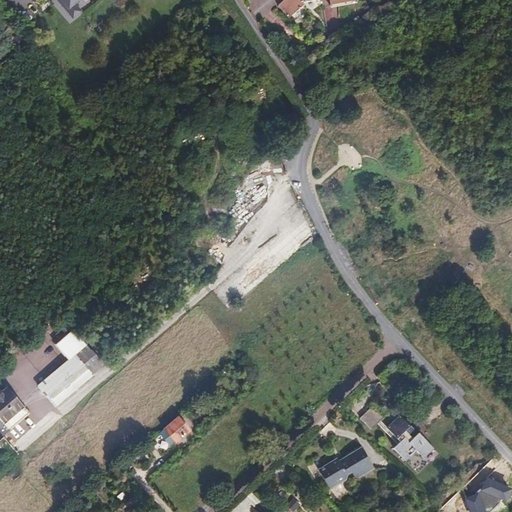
[(355,0),(284,0),(277,6),(288,19),(303,6),(303,2),(311,0),(328,0),(329,5),(355,0)]
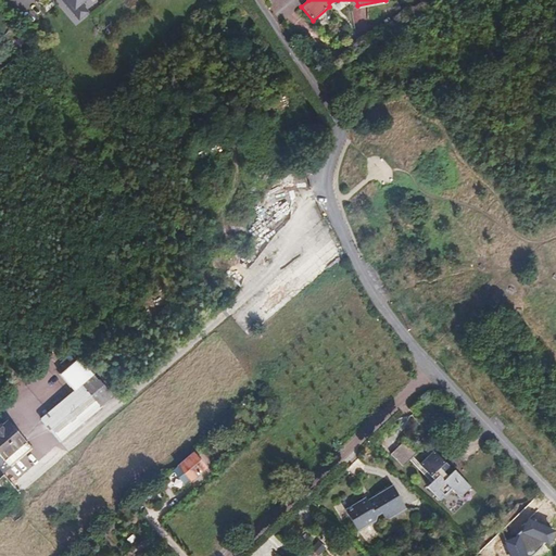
[(60,376),(72,390),(78,386),(65,370),(60,376)]
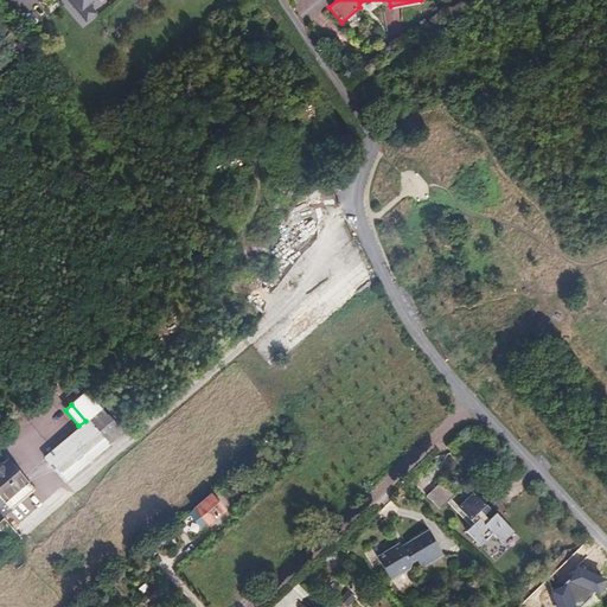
[(66,484),(112,447),(110,445),(123,434),(102,410),(45,459),(66,484)]
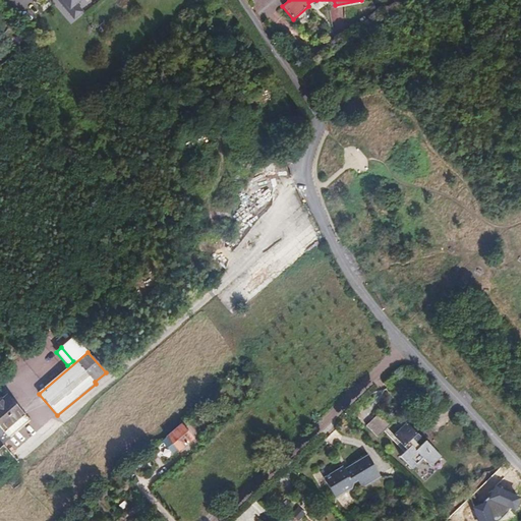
[(0,440),(3,443),(30,420),(7,395),(0,400),(0,440)]
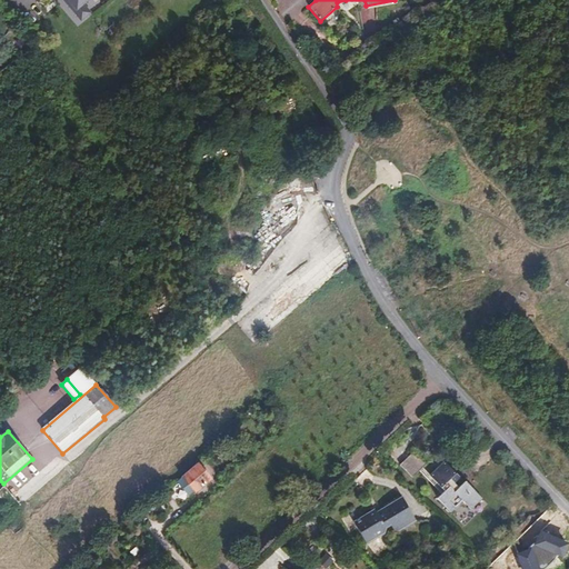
[(400,466),(413,478),(427,466),(413,452),(400,466)]
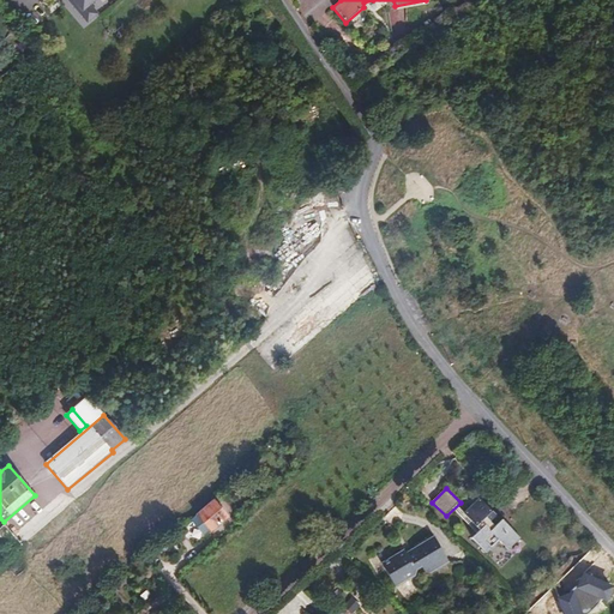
[(194,513),(188,519),(203,536),(209,531),(210,531),(227,517),(211,499),(194,513)]
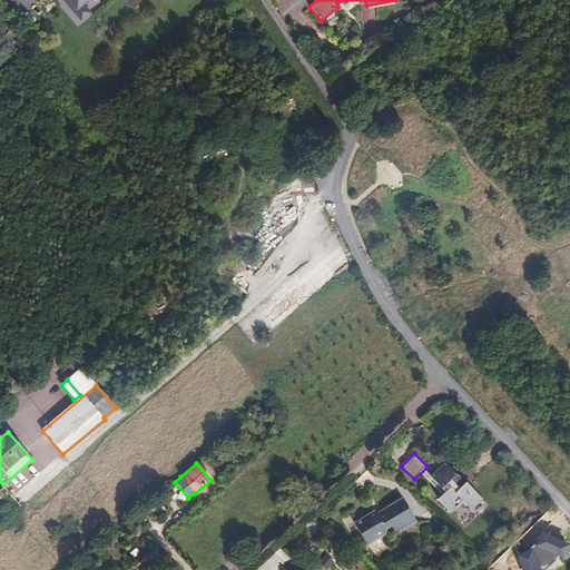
[(458,497),(463,502),(472,511),(483,501),(465,484),(459,491),(454,487),(460,481),(445,465),(431,481),(444,494),(439,500),(446,508),(458,497)]
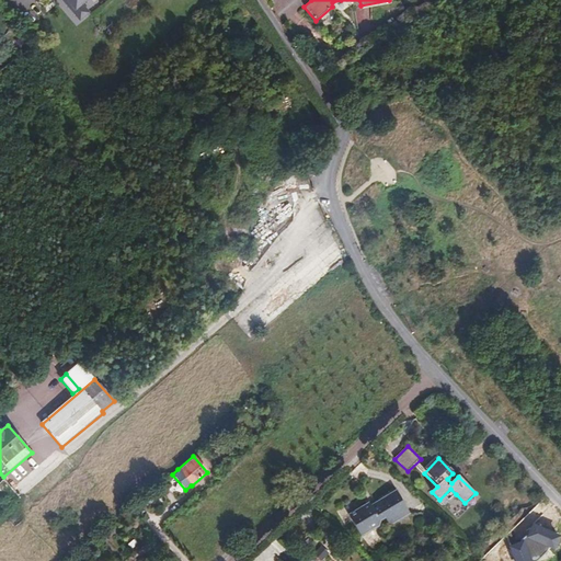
[(19,499),(12,490),(4,481),(0,484),(0,490),(12,504),(19,499)]
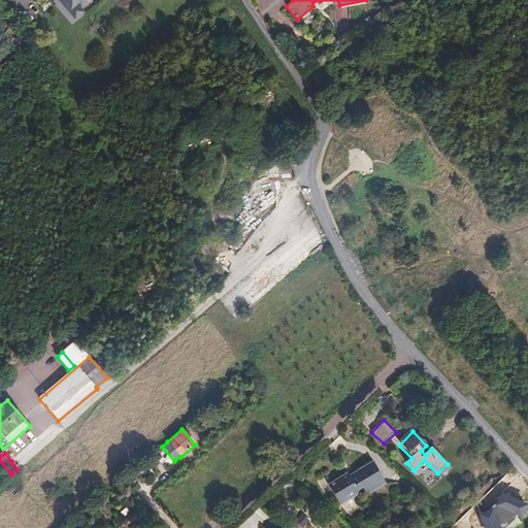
[(419,475),(429,465),(424,460),(414,470),(419,475)]
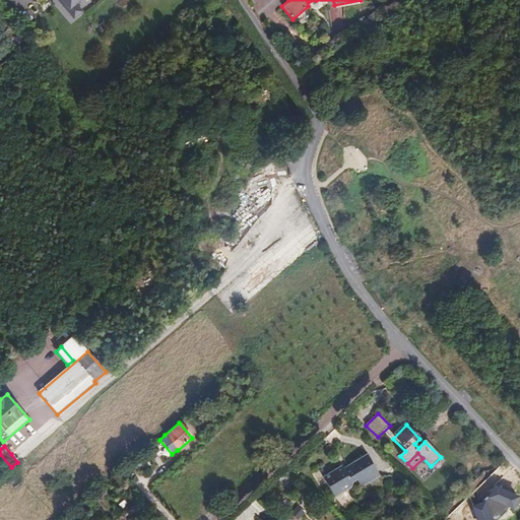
[(350,489),(350,481),(355,479),(359,484),(362,486),(379,477),(367,456),(344,468),(342,466),(322,478),(333,498),(350,489)]
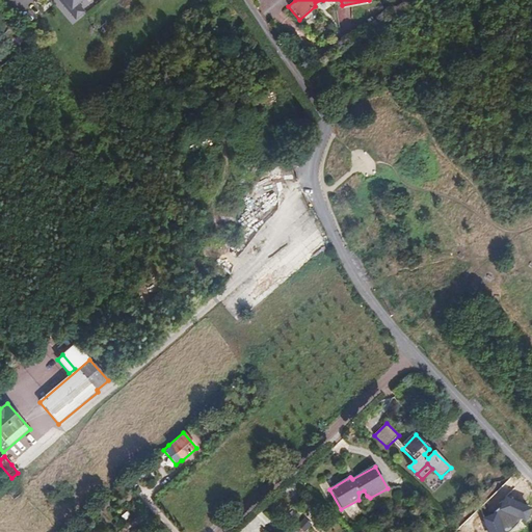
[(246,490),(242,485),(233,494),(237,499),(246,490)]
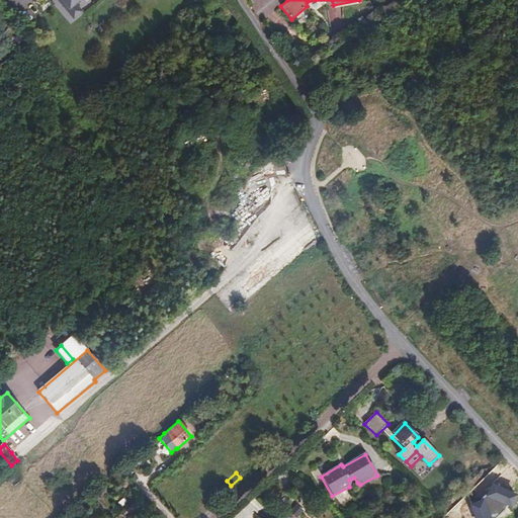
[(490,482),(484,497),(501,504),(502,503),(509,506),(515,493),(490,482)]
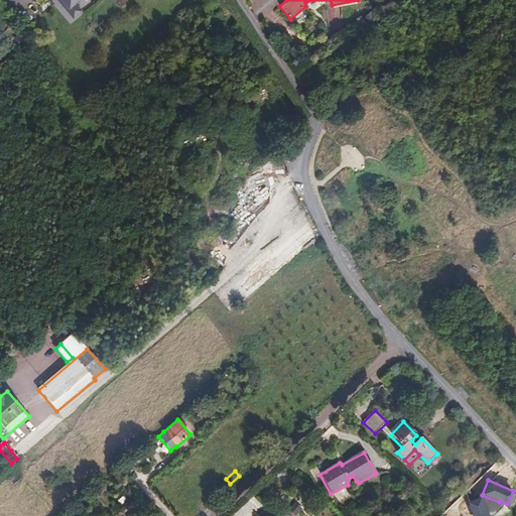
[(479,497),(466,502),(471,515),(487,515),(486,512),(484,512),(479,497)]
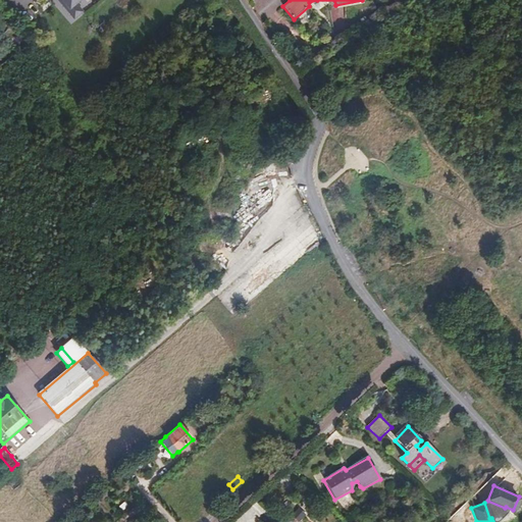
[(297,521),(298,521),(305,515),(298,508),(291,516),(297,521)]
